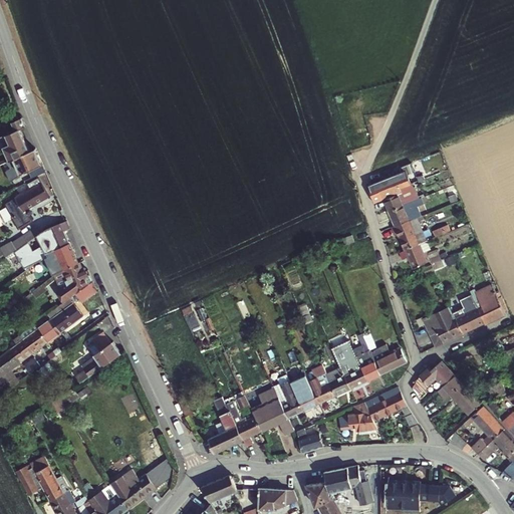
[(19,130),(25,126),(21,117),(17,118),(13,109),(0,114),(0,118),(3,125),(11,121),(14,131),(6,135),(2,125),(0,126),(0,149),(1,151),(4,150),(8,160),(28,152),(19,130)]
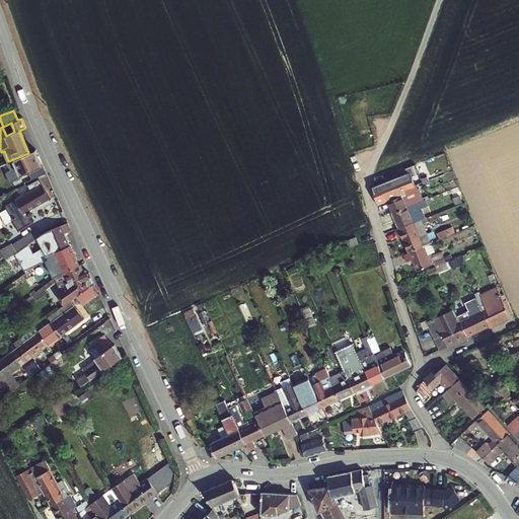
[(0,164),(0,175),(16,168),(23,183),(45,173),(40,162),(34,150),(28,153),(8,161),(0,164)]
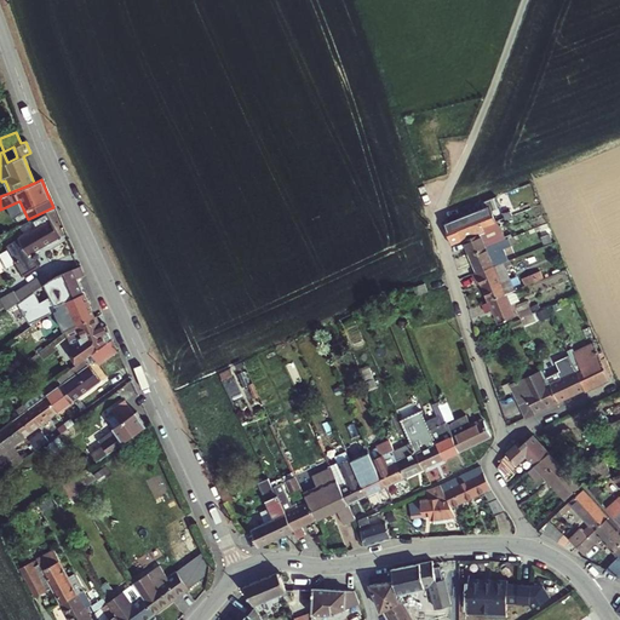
[(501,197),(487,204),(491,213),(505,207),(501,197)]
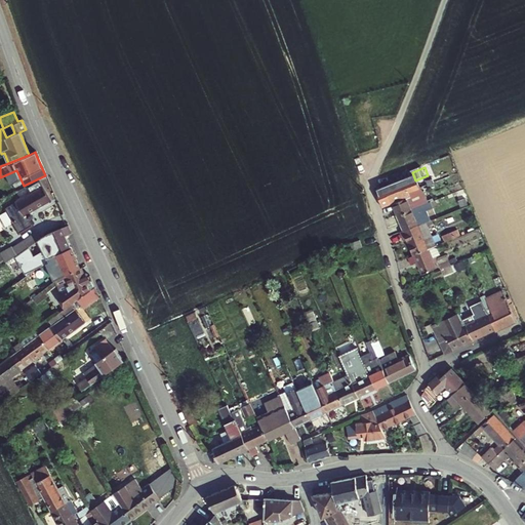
[(381,204),(391,200),(409,193),(404,179),(376,191),(381,204)]
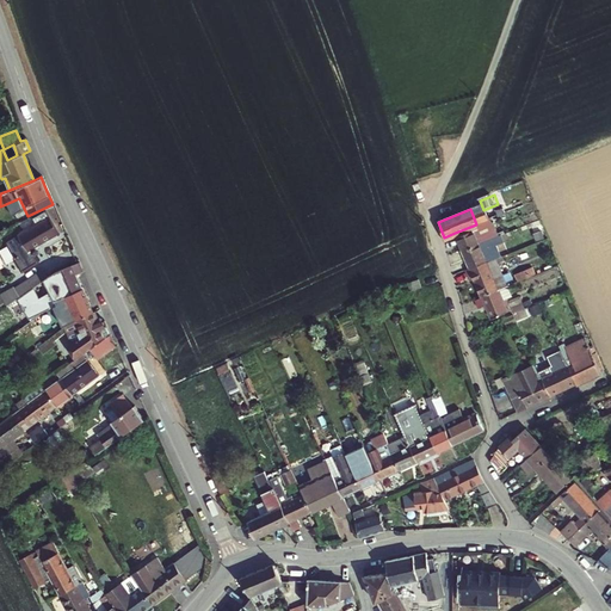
[(48,218),(43,211),(13,230),(16,236),(48,218)]
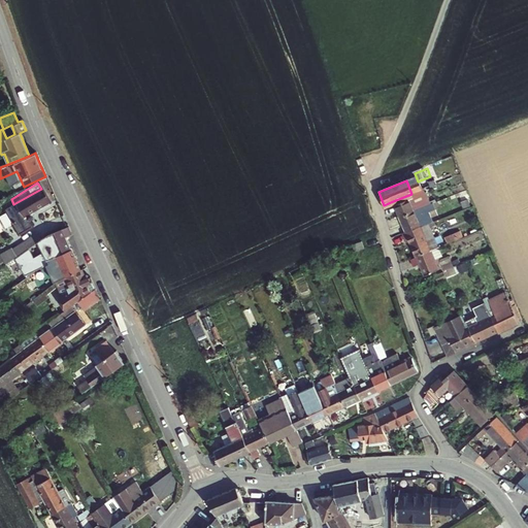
[(50,203),(41,189),(13,204),(5,209),(20,234),(32,227),(26,218),(50,203)]
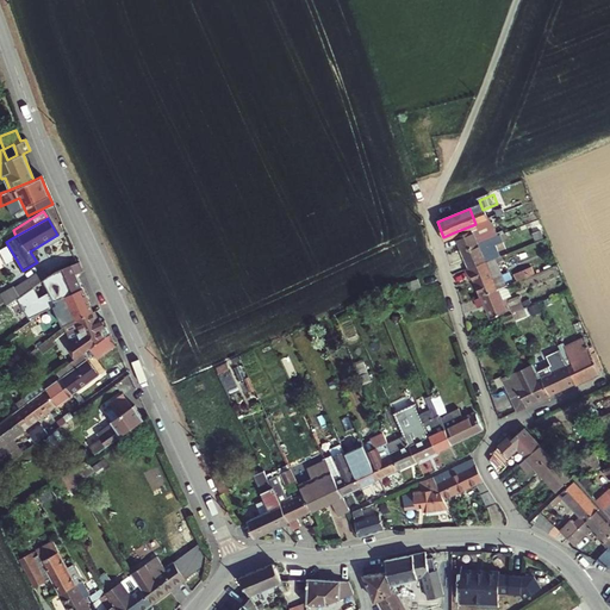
[(456,238),(461,251),(484,241),(483,240),(487,237),(491,236),(486,225),(491,223),(489,218),(475,224),(478,229),(456,238)]
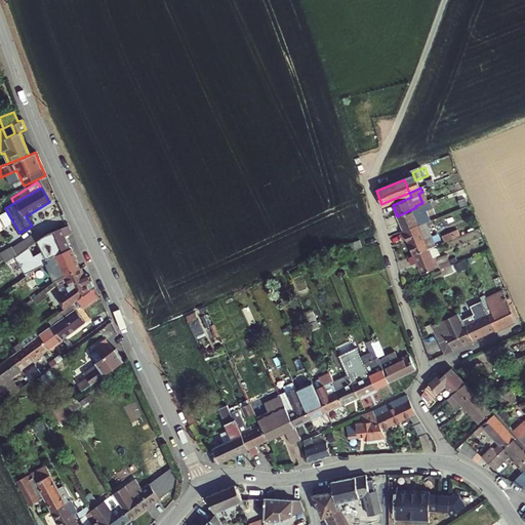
[(391,200),(393,205),(411,197),(409,193),(391,200)]
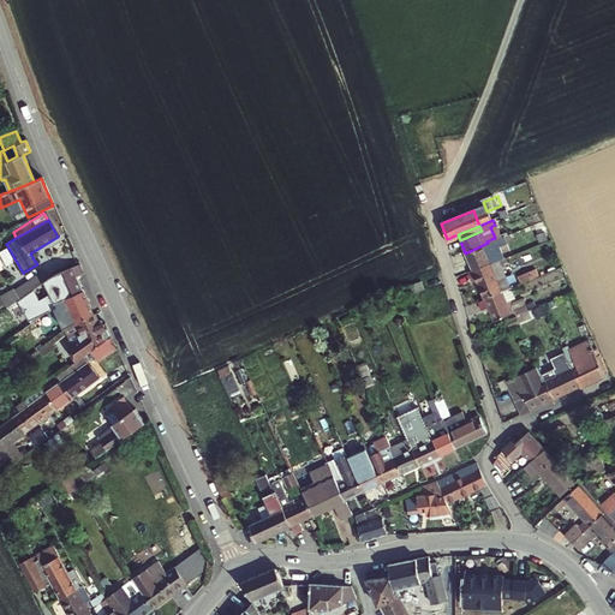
[(465,254),(473,272),(500,260),(493,242),(491,239),(487,242),(488,243),(465,254)]
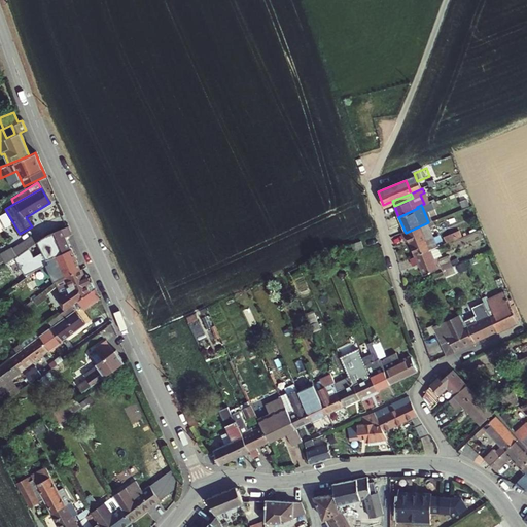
[(409,240),(417,257),(434,248),(426,230),(432,226),(429,221),(428,222),(406,233),(402,234),(407,241),(409,240)]
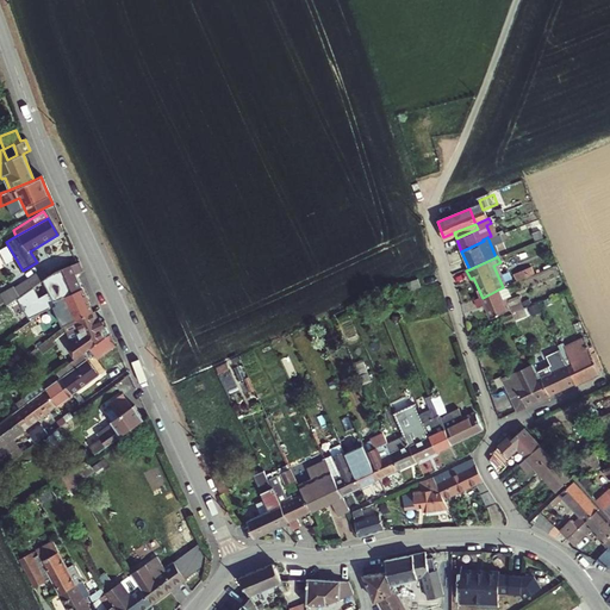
[(78,262),(70,265),(55,272),(47,278),(43,280),(49,293),(37,297),(33,287),(32,287),(29,290),(20,296),(18,298),(26,319),(42,312),(48,309),(56,305),(54,302),(63,297),(81,290),(74,274),(81,272),(78,262)]
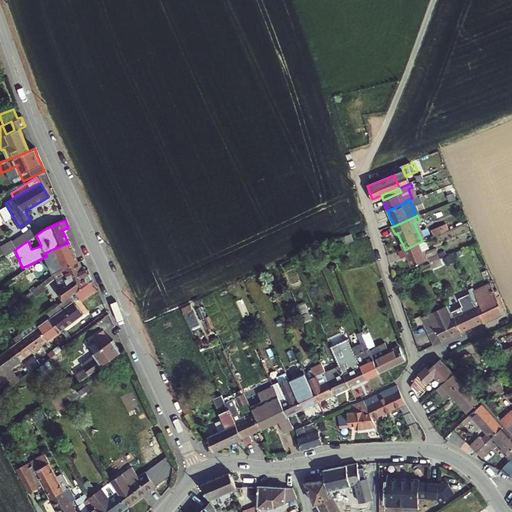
[(441,226),(433,230),(436,236),(444,233),(441,226)]
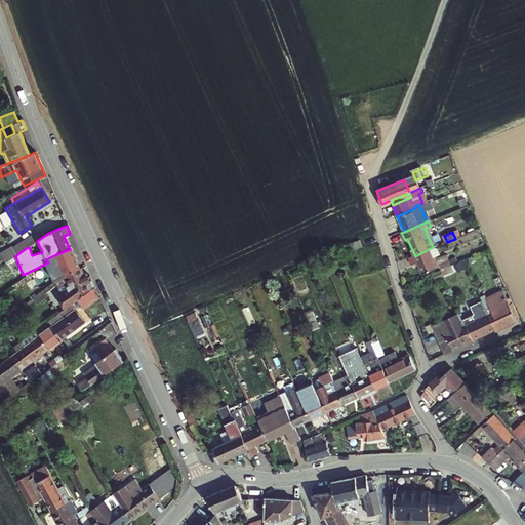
[(37,241),(40,239),(36,233),(24,241),(28,247),(29,247),(37,241)]
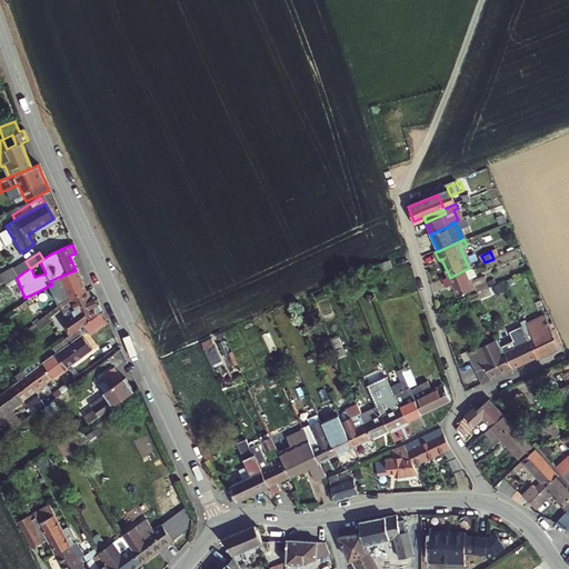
[(369,277),(393,268),(390,261),(367,270),(369,277)]
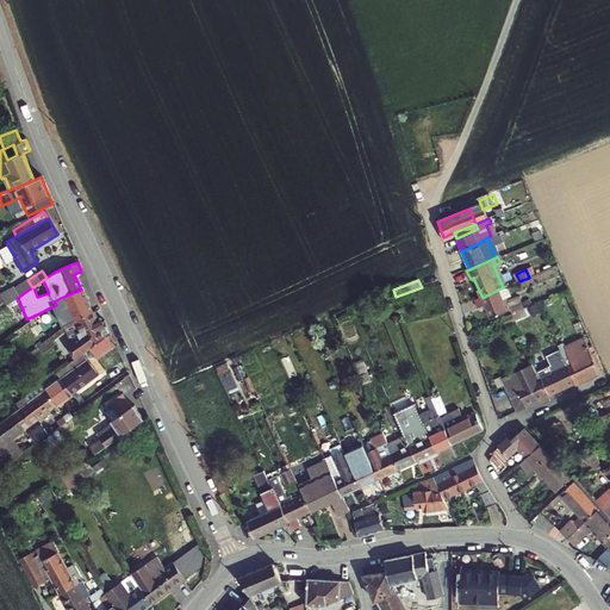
[(503,287),(483,298),(477,300),(480,309),(486,306),(492,319),(512,310),(514,312),(524,307),(520,297),(512,299),(506,287),(503,287)]
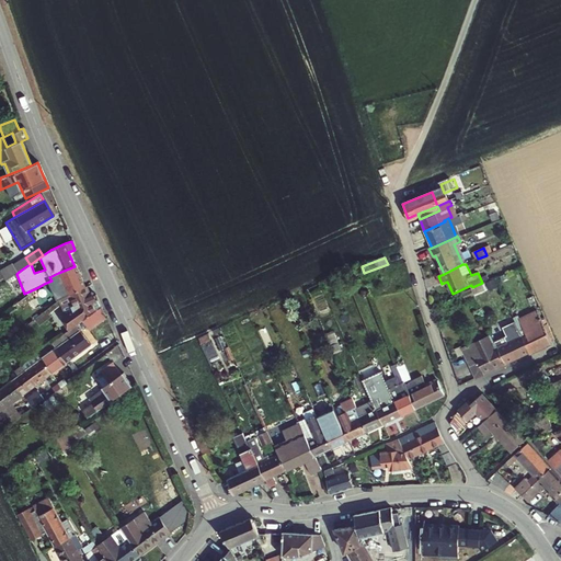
[(58,298),(67,294),(83,286),(75,266),(58,273),(49,277),(52,281),(44,284),(46,288),(53,285),(58,298)]
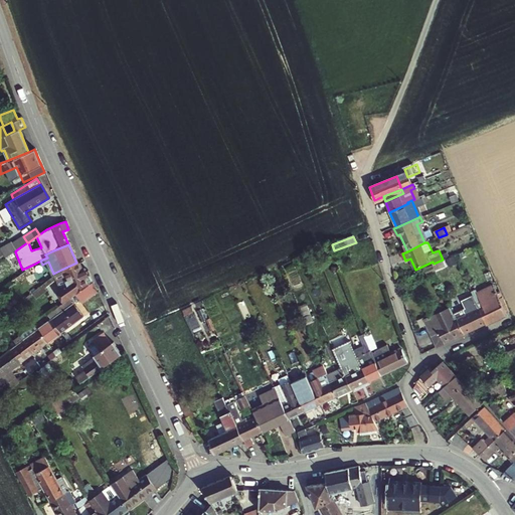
[(69,299),(72,296),(91,284),(92,283),(87,270),(79,272),(76,263),(61,270),(62,271),(71,292),(65,296),(67,300),(69,299)]
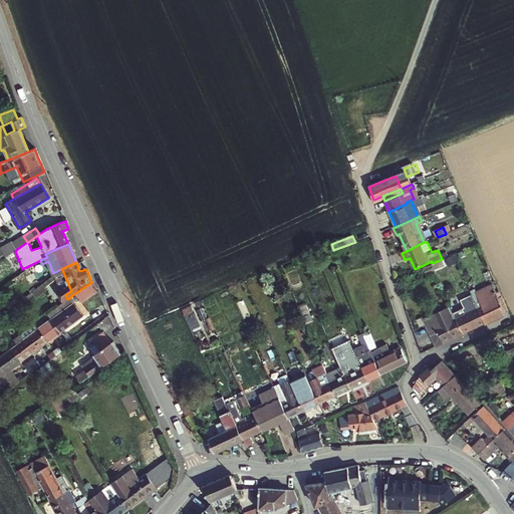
[(90,283),(72,295),(78,305),(96,292),(90,283)]
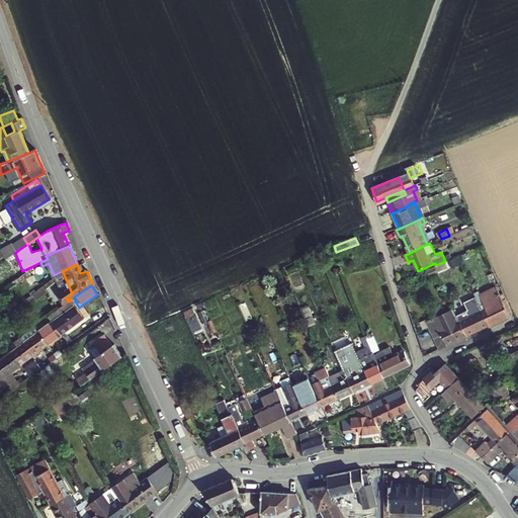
[(487,308),(482,310),(489,326),(510,316),(498,289),(482,296),(487,308)]
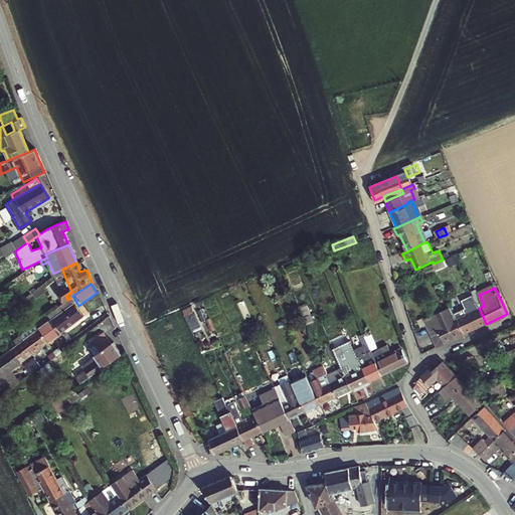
[(51,297),(57,307),(66,301),(59,291),(51,297)]
